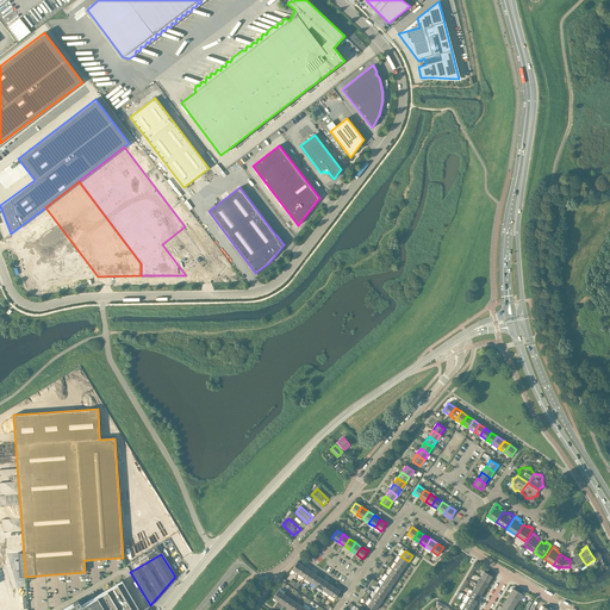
[(579,566),(580,568),(586,565),(583,560),(579,554),(573,558),(574,559),(573,559),(570,559),(570,567),(577,567),(579,566)]
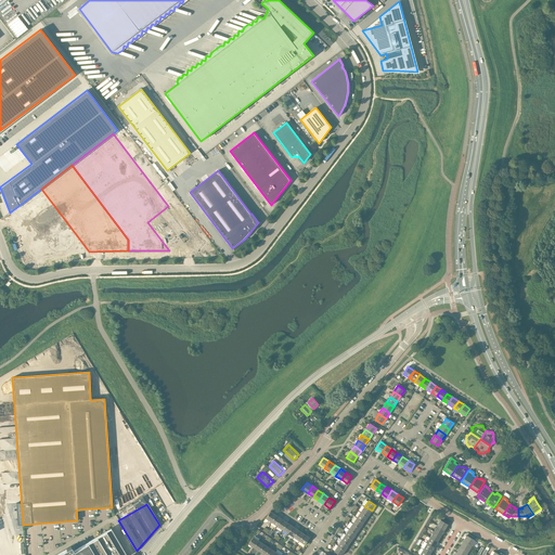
[(361,512),(368,517),(372,511),(364,506),(361,512)]
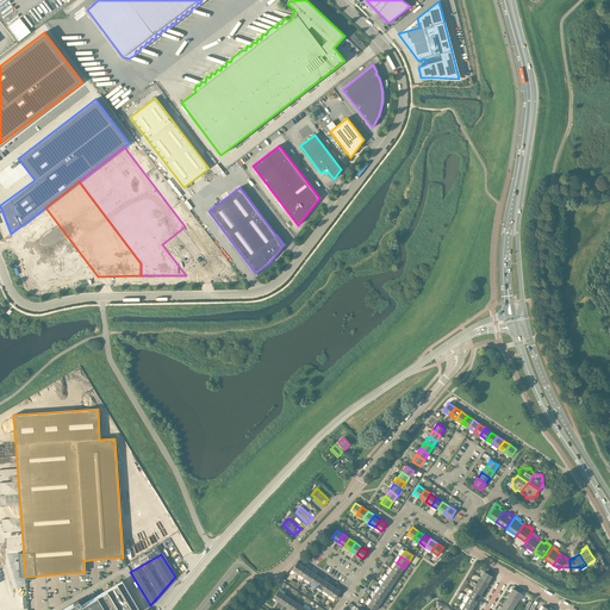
[(292,570),(299,574),(304,566),(298,561),(292,570)]
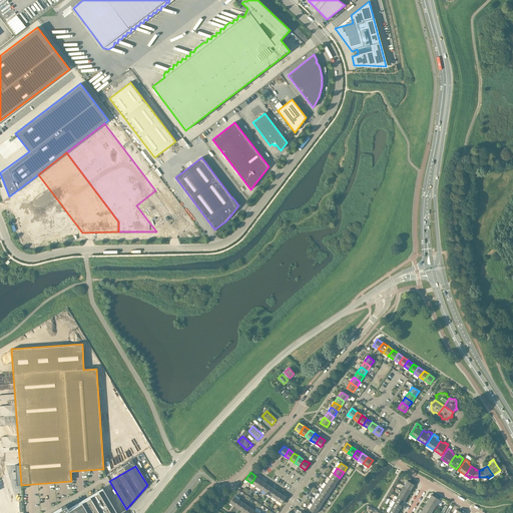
[(330,478),(337,483),(340,478),(334,473),(330,478)]
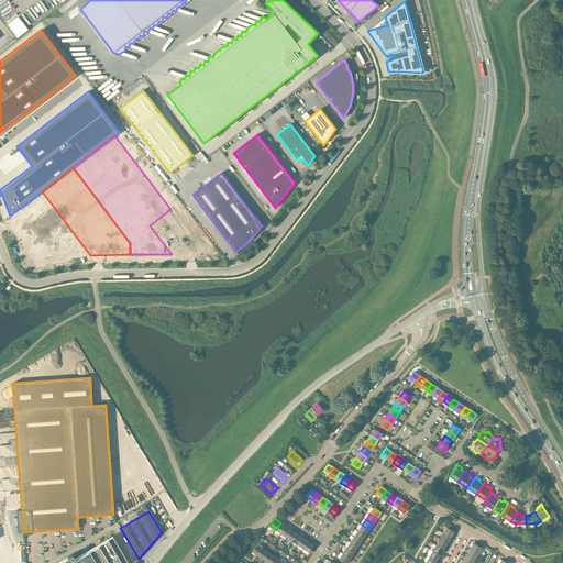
[(276,530),(282,533),(286,527),(280,522),(276,530)]
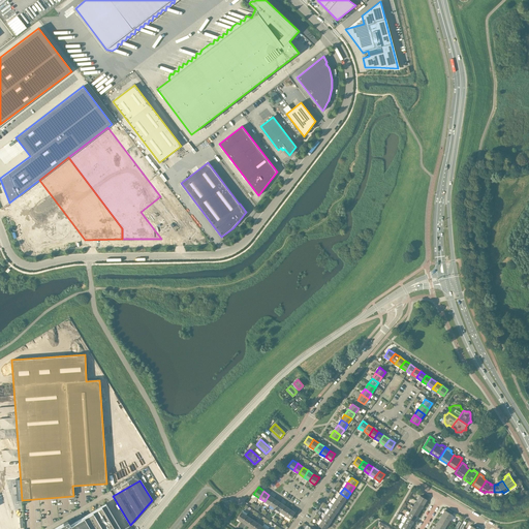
[(337,498),(343,503),(347,498),(340,493),(337,498)]
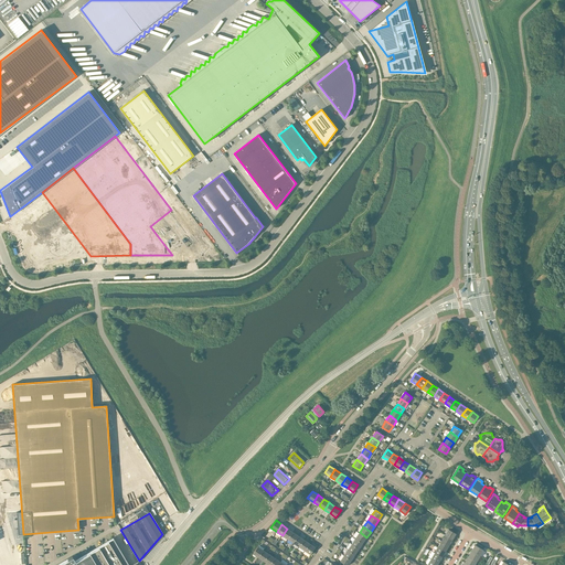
[(283,535),(288,539),(292,532),(287,529),(283,535)]
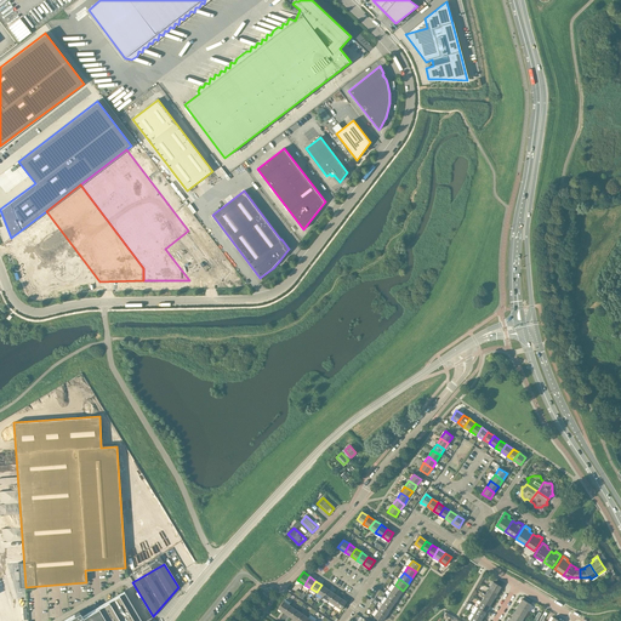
[(489,588),(497,593),(501,586),(494,581),(489,588)]
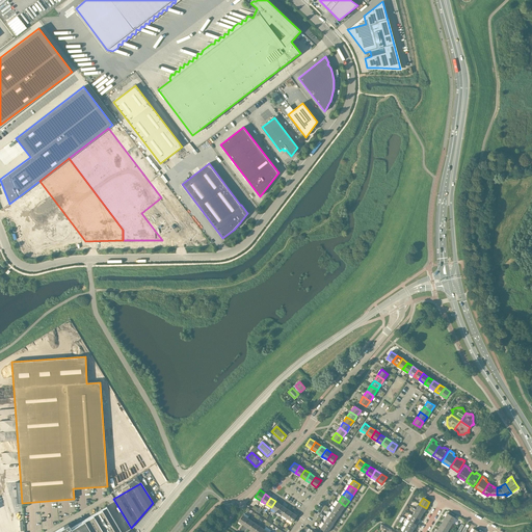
[(271,507),(276,511),(281,504),(275,501),(271,507)]
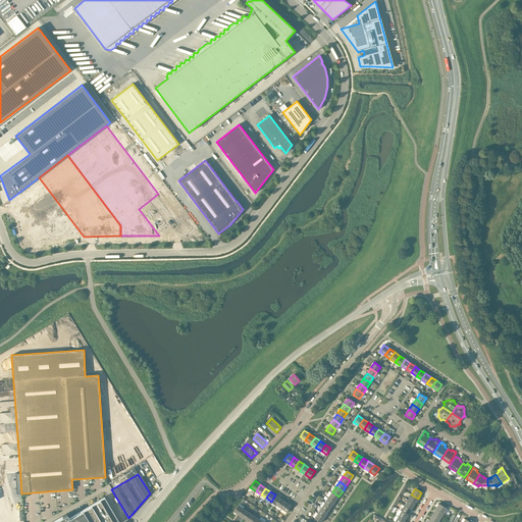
[(328,498),(335,502),(338,497),(332,491),(328,498)]
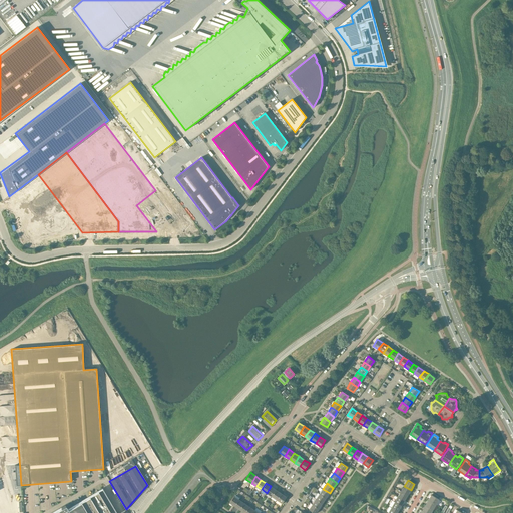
[(267,493),(272,496),(276,490),(271,486),(267,493)]
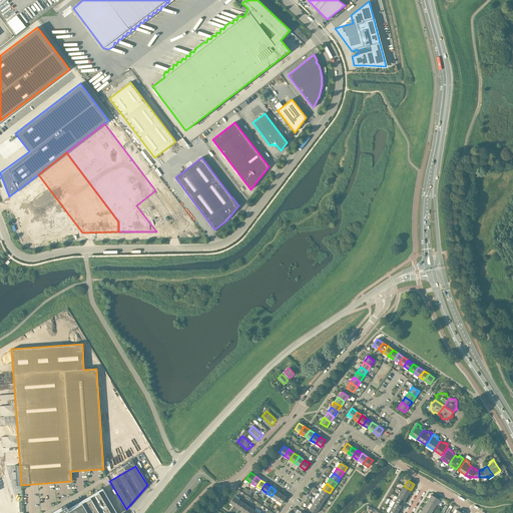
[(401,491),(408,495),(411,490),(404,486),(401,491)]
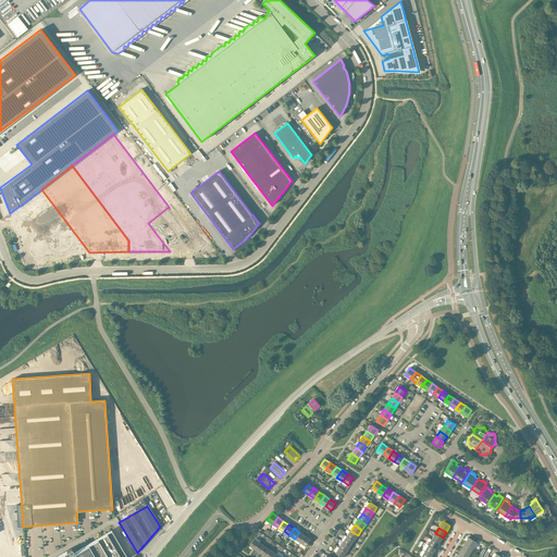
[(126,556),(111,531),(74,553),(71,548),(56,556),(126,556)]
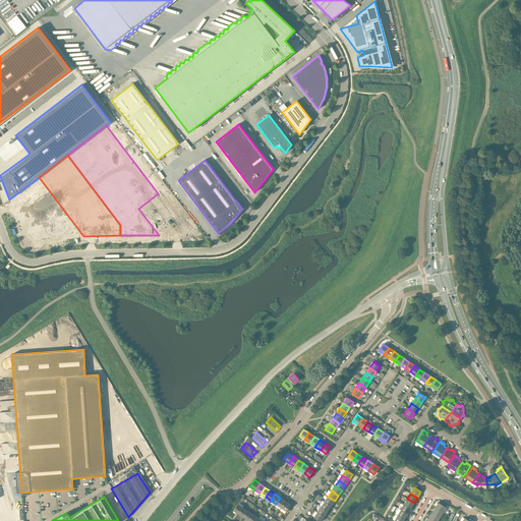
[(325,502),(331,506),(335,501),(328,497),(325,502)]
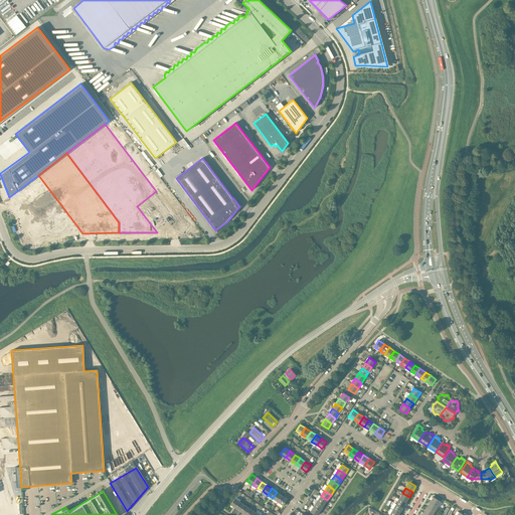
[(273,498),(278,502),(283,495),(277,492),(273,498)]
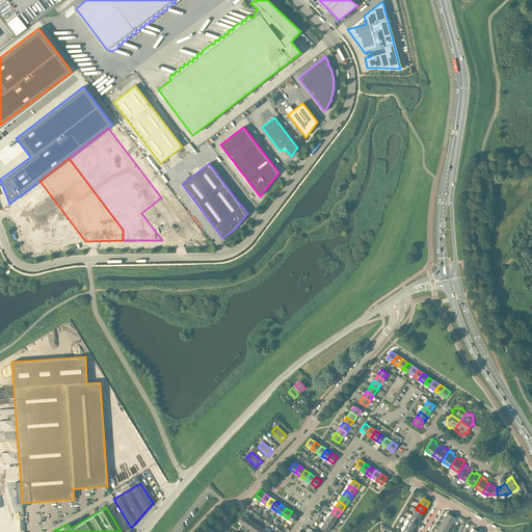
[(413,514),(420,519),(423,513),(416,509),(413,514)]
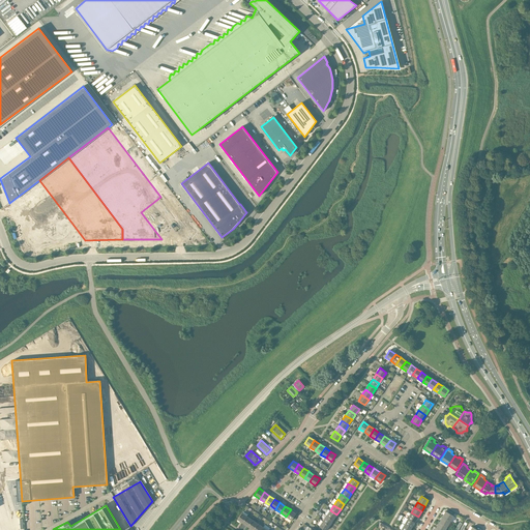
[(286,517),(291,520),(296,513),(291,509),(286,517)]
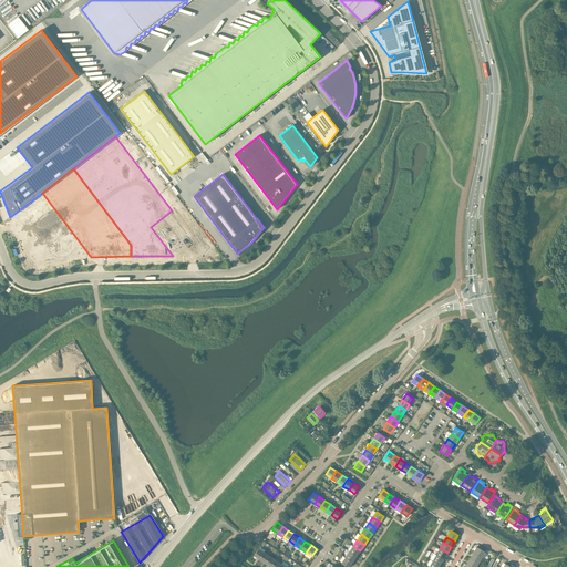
[(349,552),(357,556),(360,550),(353,546),(349,552)]
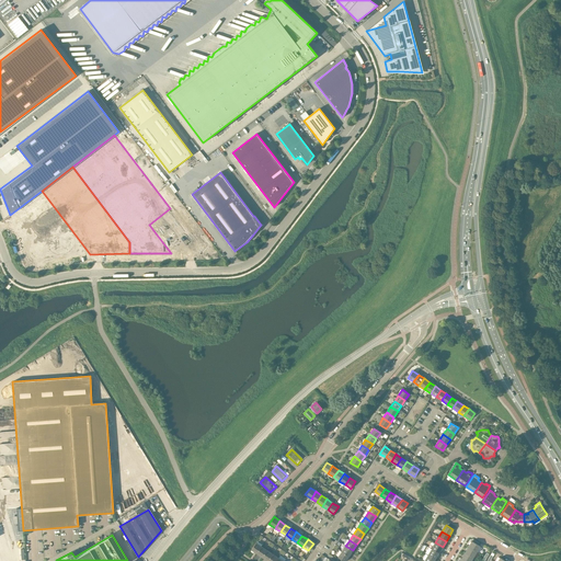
[(468,547),(477,551),(480,546),(472,540),(468,547)]
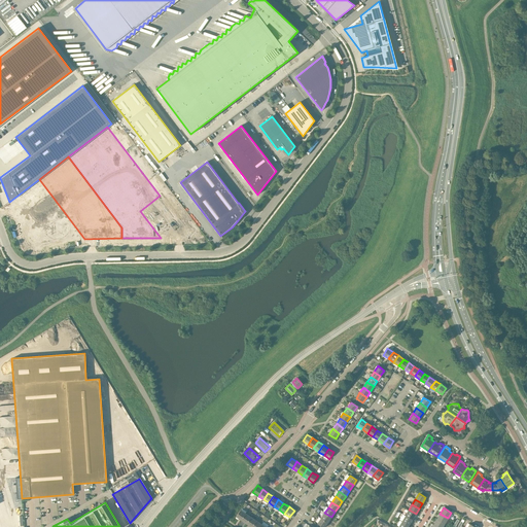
[(236,517),(242,520),(246,514),(241,510),(236,517)]
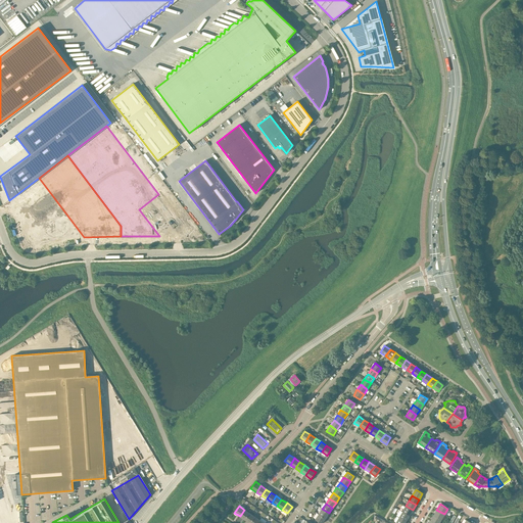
[(402,512),(410,516),(413,510),(406,506),(402,512)]
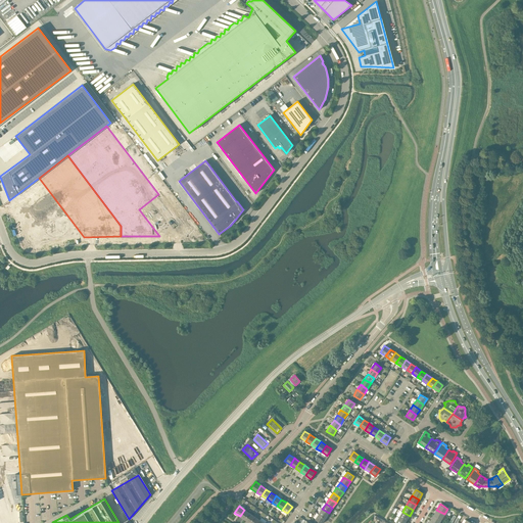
[(319,514),(325,518),(329,513),(322,509),(319,514)]
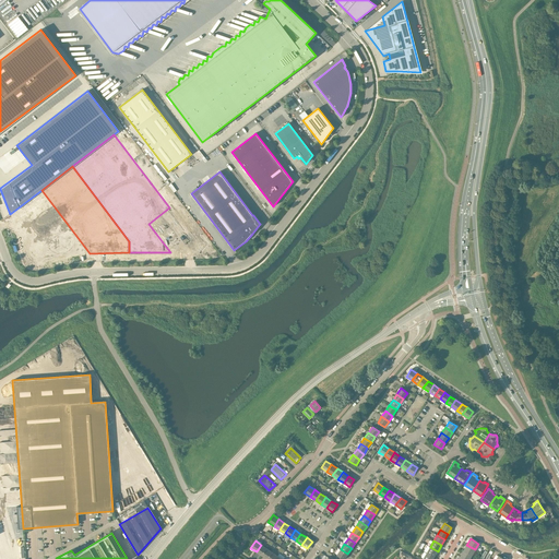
[(257,551),(262,556),(266,548),(261,545),(257,551)]
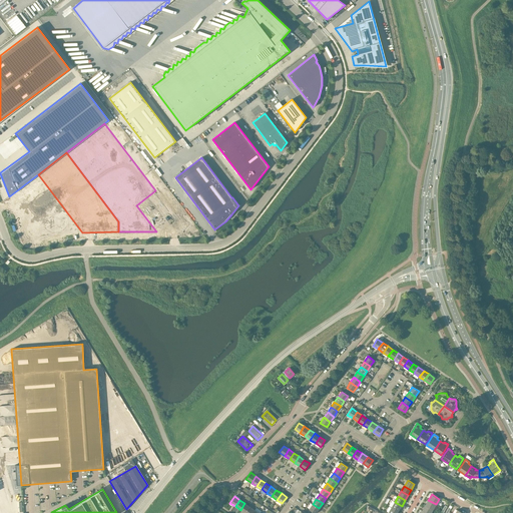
[(425,505),(433,510),(436,504),(428,500),(425,505)]
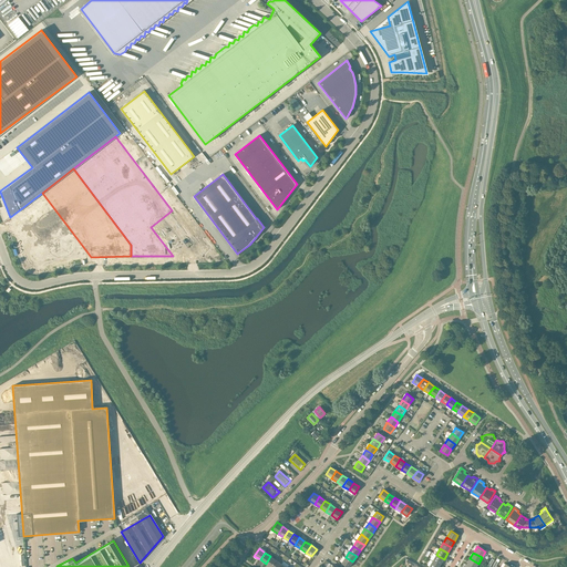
[(433,560),(440,565),(444,559),(436,555),(433,560)]
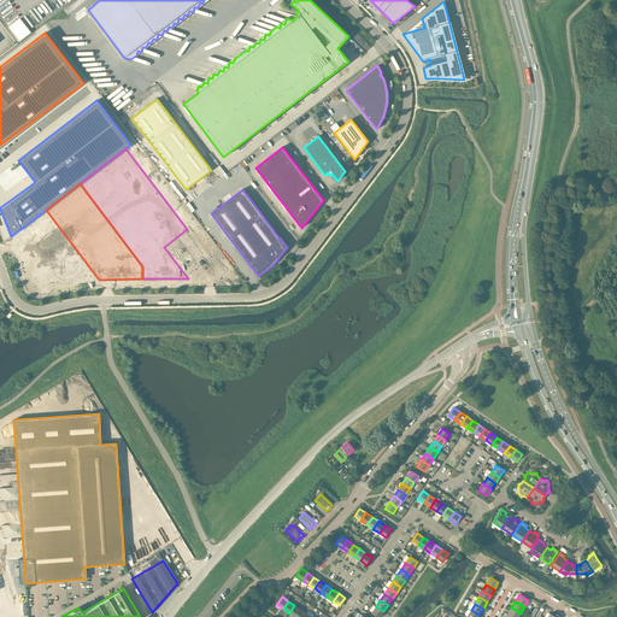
[(289,613),(294,616),(300,610),(294,605),(289,613)]
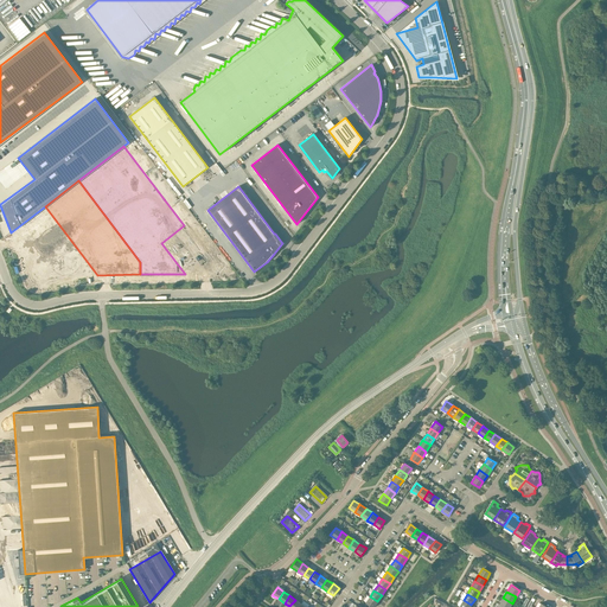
[(365,602),(371,606),(374,606),(377,601),(370,596),(365,602)]
